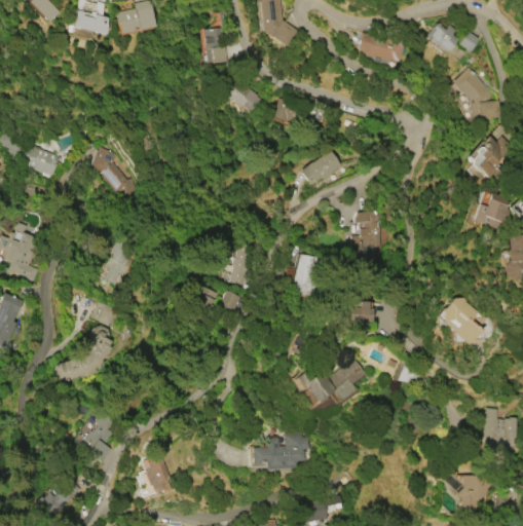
[(57,0),(58,1),(57,2),(62,11),(48,21),(29,1),(30,0),(57,0)]
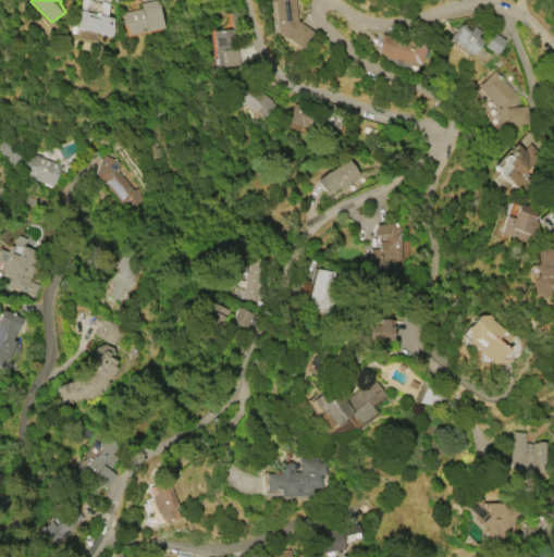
[(111,36),(77,28),(83,0),(90,0),(88,13),(97,14),(98,12),(101,13),(105,1),(112,3),(109,16),(115,17),(111,36)]
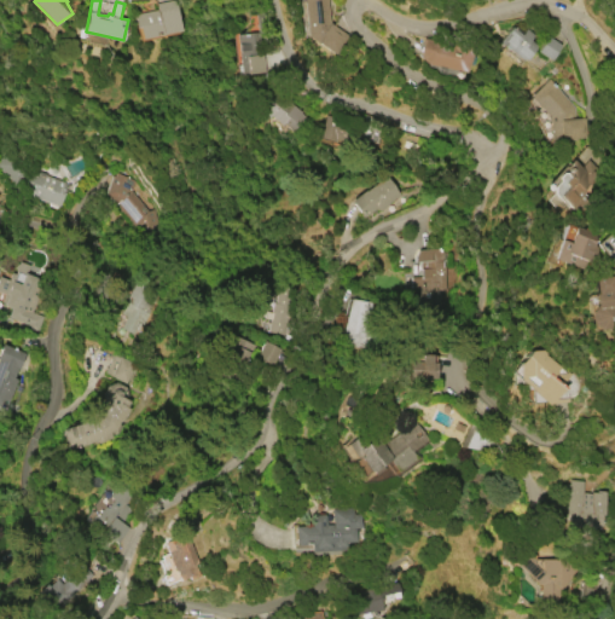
[(160,4),(178,0),(184,30),(144,39),(141,27),(139,28),(137,16),(161,10),(160,4)]
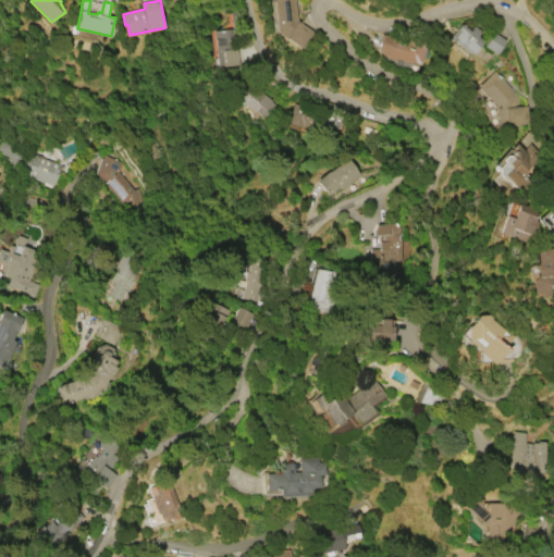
[(277,33),(274,0),(295,0),(297,21),(314,32),(303,49),(277,33)]
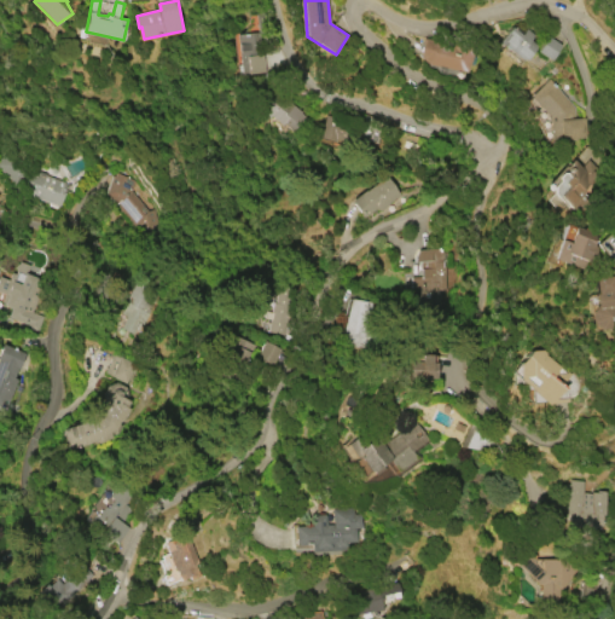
[(523,61),(506,46),(508,44),(505,42),(511,35),(509,33),(514,28),(523,36),(528,29),(535,35),(532,40),(539,47),(527,61),(526,58),(523,61)]
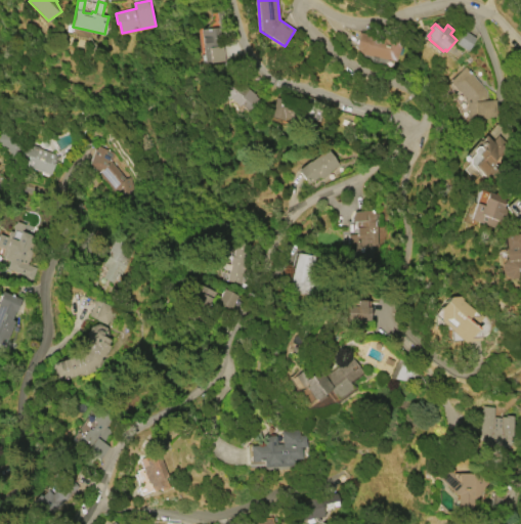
[(206,54),(204,30),(220,28),(221,47),(225,47),(226,61),(214,62),(214,66),(205,67),(203,54),(206,54)]
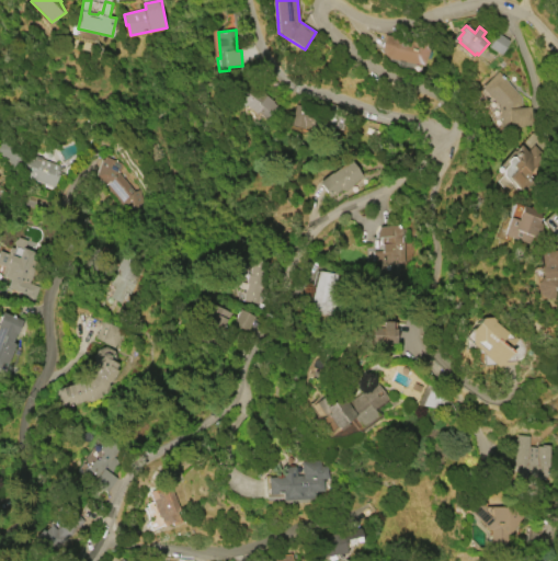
[(497,32),(511,41),(501,55),(488,46),(497,32)]
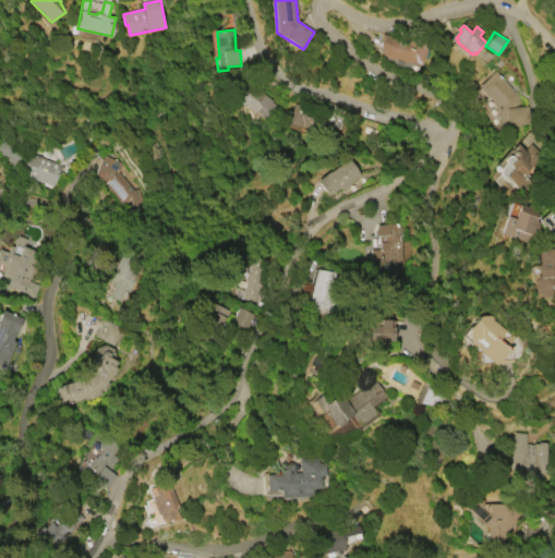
[(421,65),(387,59),(379,52),(384,35),(413,40),(414,38),(430,40),(429,50),(421,65)]
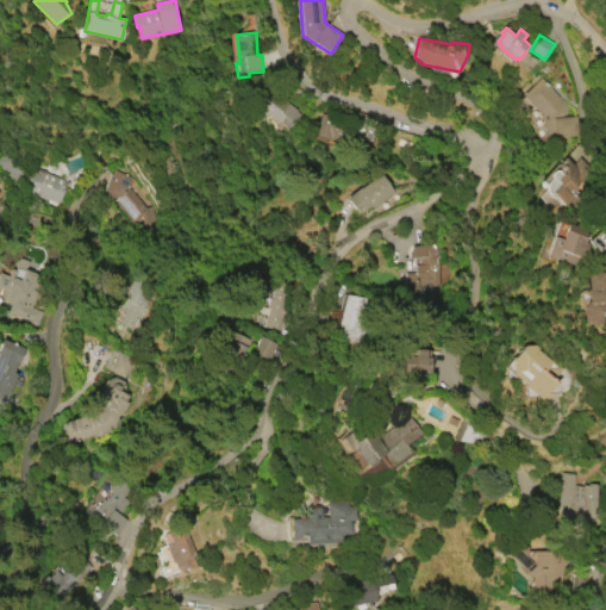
[(281,79),(295,74),(300,88),(287,94),(281,79)]
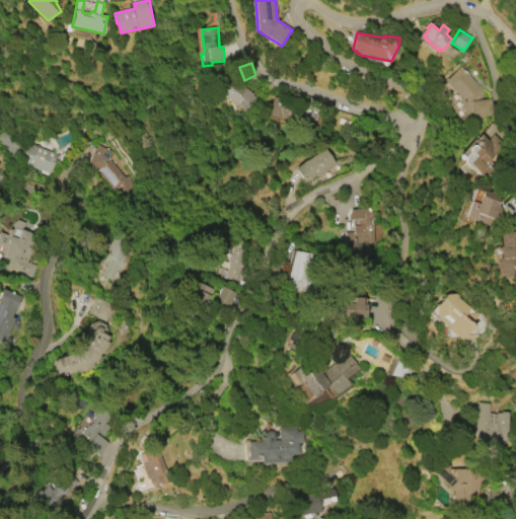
[(464,66),(486,89),(491,99),(492,114),(465,115),(464,104),(463,104),(462,98),(463,97),(458,90),(457,91),(448,81),(464,66)]
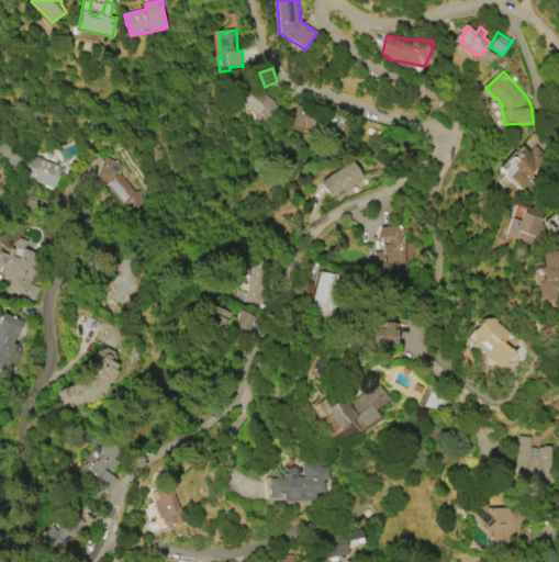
[(259,114),(248,105),(246,109),(236,101),(247,88),(267,103),(259,114)]
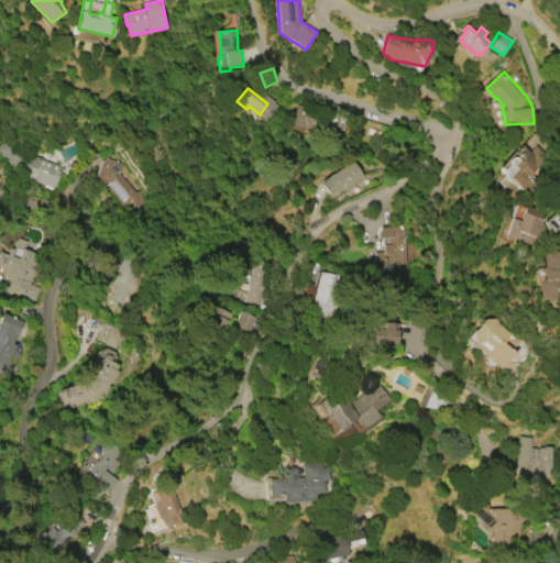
[(336,103),(351,109),(343,136),(327,132),(336,103)]
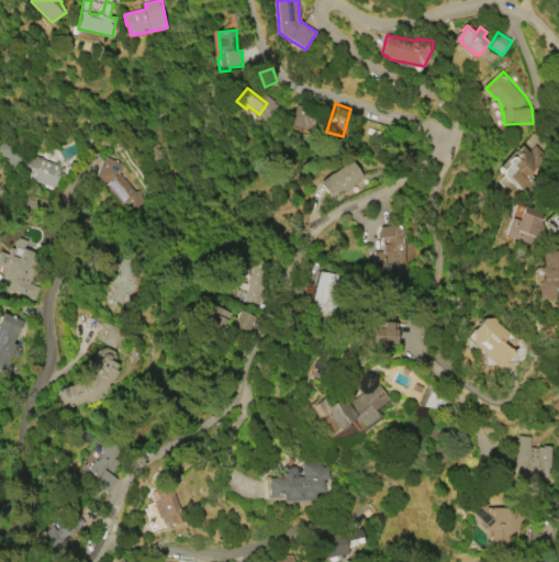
[(293,124),(299,107),(312,110),(308,127),(293,124)]
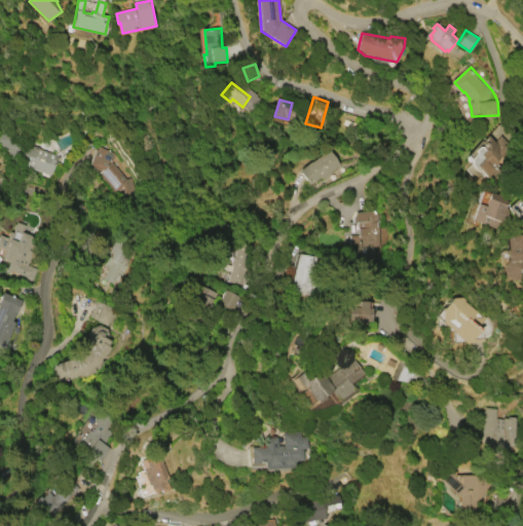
[(308,106),(303,123),(294,121),(299,104),(308,106)]
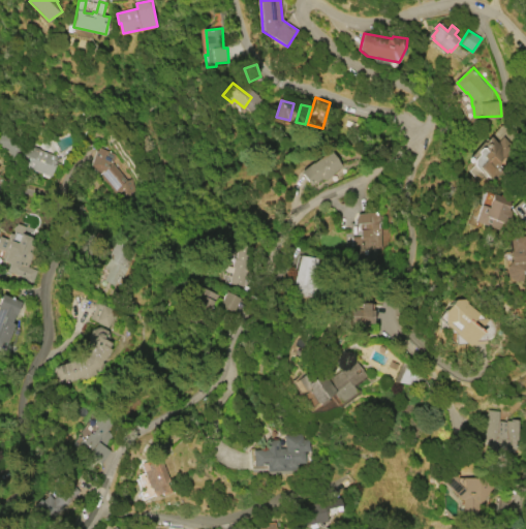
[(0,144),(0,137),(11,126),(28,143),(60,156),(53,177),(18,162),(0,144)]
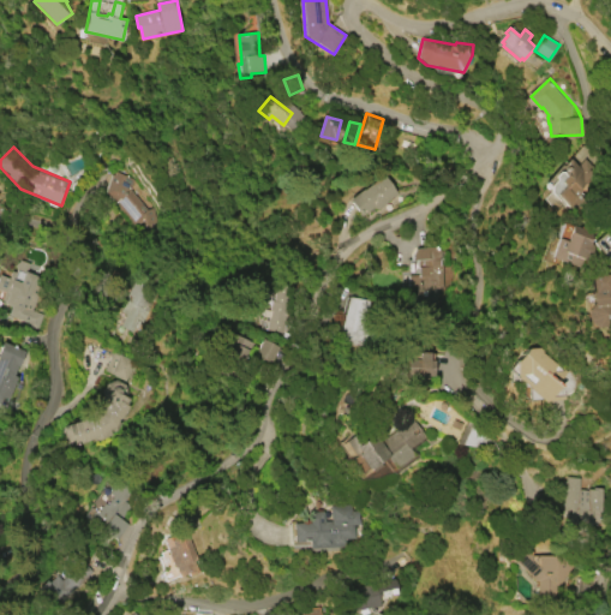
[(570,207),(558,196),(567,186),(563,183),(574,168),(568,163),(573,157),(585,167),(588,162),(604,175),(594,187),(589,184),(570,207)]
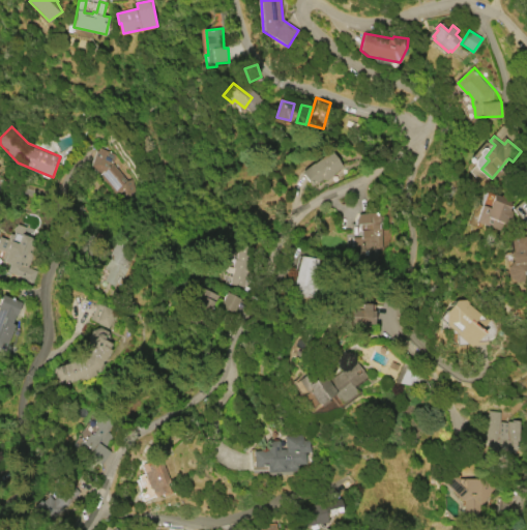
[(103,148),(119,155),(116,164),(132,181),(117,196),(92,170),(100,151),(101,151),(103,148)]
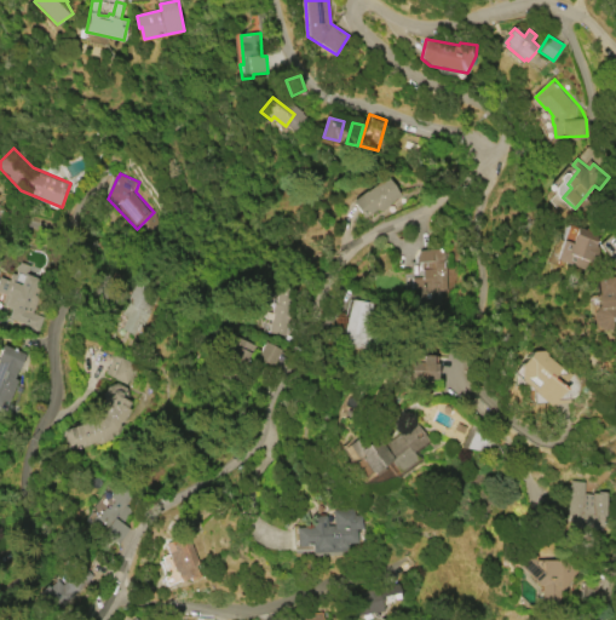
[(403,195),(391,204),(392,205),(384,211),(379,210),(366,218),(353,201),(368,191),(369,191),(390,177),(403,195)]
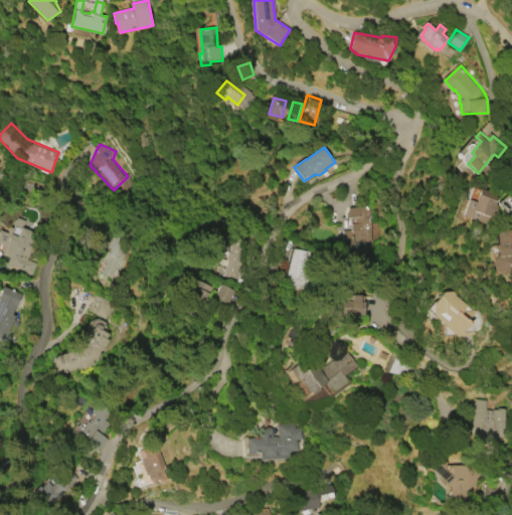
[(460,215),(465,199),(472,202),(477,188),(497,195),(487,225),(460,215)]
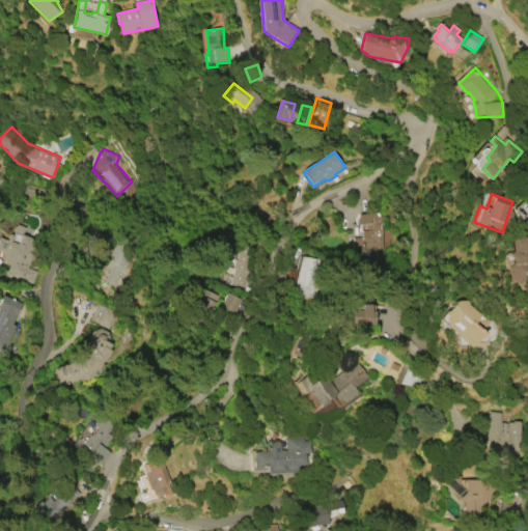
[(361,215),(385,214),(386,250),(374,250),(374,264),(358,266),(363,253),(362,247),(354,247),(354,230),(359,230),(358,224),(357,224),(361,215)]
